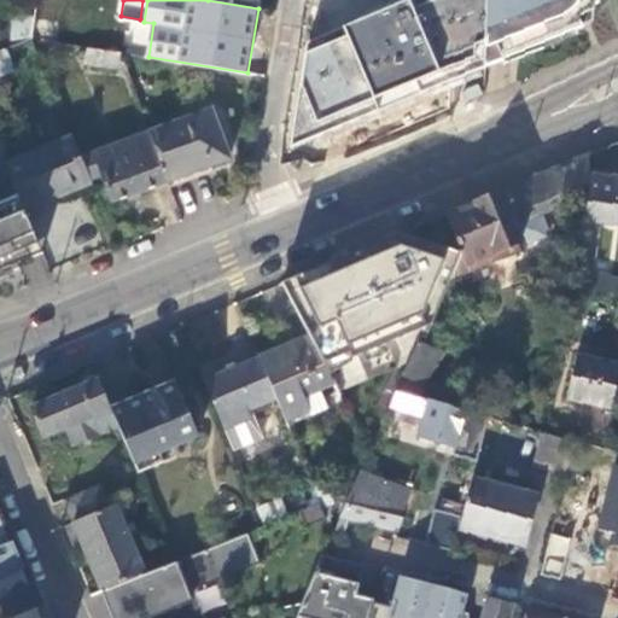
[(402,0),(308,39),(292,146),(485,66),(485,60),(487,0),(402,0)]
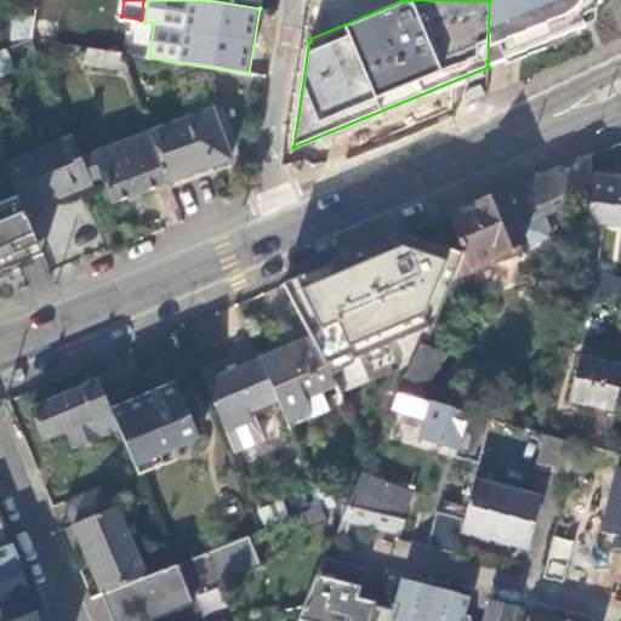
[(489,0),(488,61),(488,67),(511,57),(510,53),(543,39),(545,43),(586,26),(581,16),(596,10),(596,4),(600,1),(600,0),(489,0)]
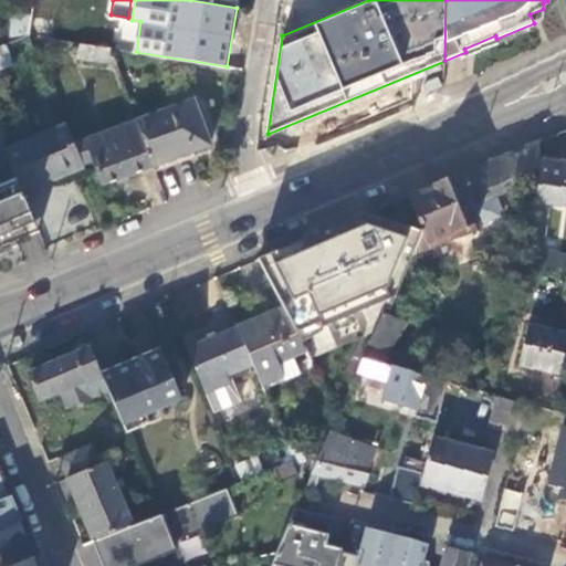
[(8,35),(29,37),(31,7),(10,4),(8,35)]
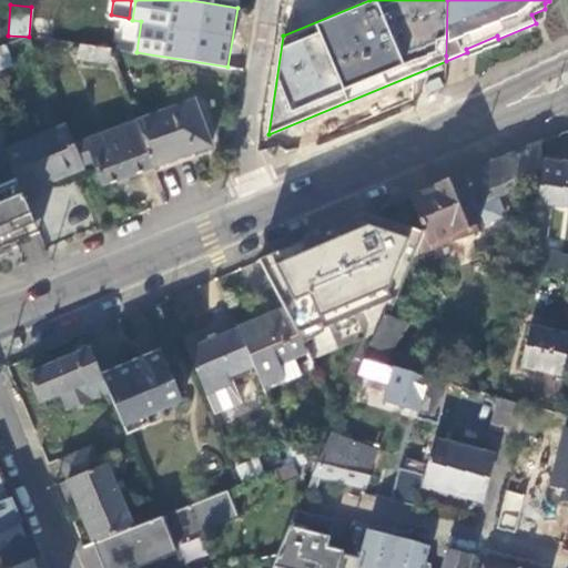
[(0,64),(12,60),(4,43),(0,46),(0,64)]
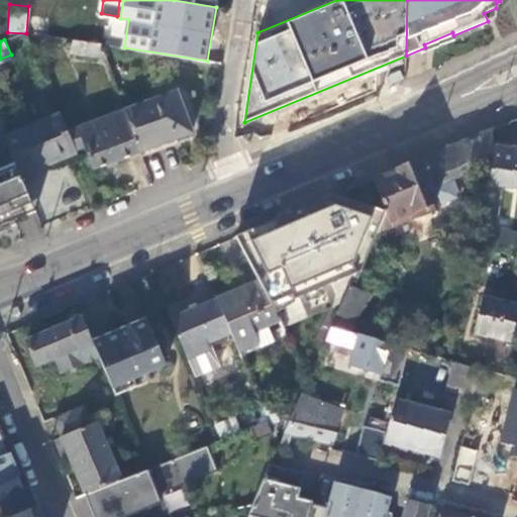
[(139,151),(137,151),(139,157),(177,143),(175,138),(191,132),(175,91),(124,109),(139,151)]
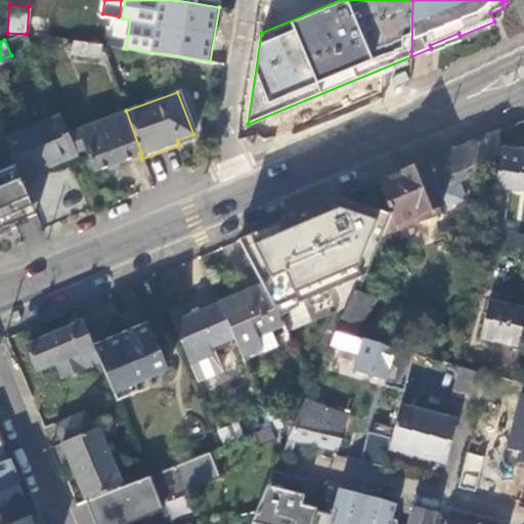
[(74,150),(84,147),(93,170),(139,154),(141,154),(126,111),(67,134),(74,150)]
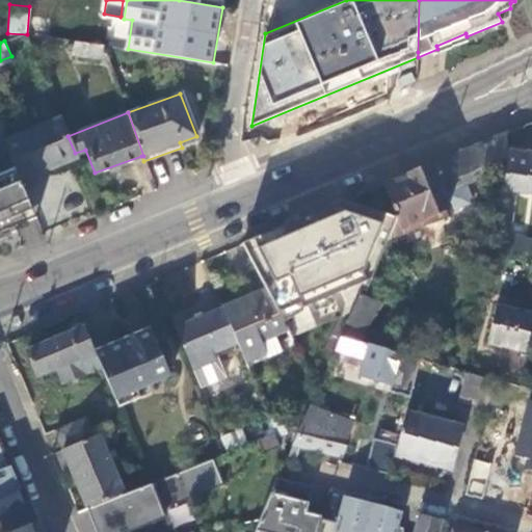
[(15,168),(21,183),(53,169),(52,167),(77,156),(75,153),(68,136),(61,120),(3,143),(7,153),(15,168)]
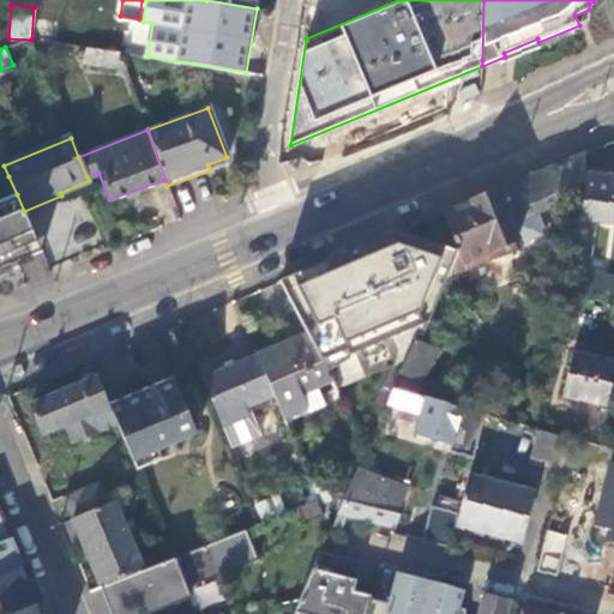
[(588,175),(584,152),(443,211),(459,251),(487,259),(498,254),(501,256),(512,251),(515,246),(512,242),(518,240),(513,230),(517,229),(513,221),(585,192),(588,175)]
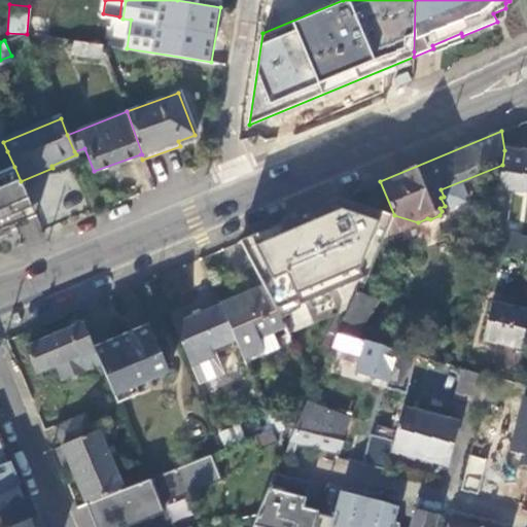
[(526,150),(506,148),(492,244),(505,248),(526,253),(526,238),(520,236),(504,234),(510,194),(508,188),(526,190),(526,150)]
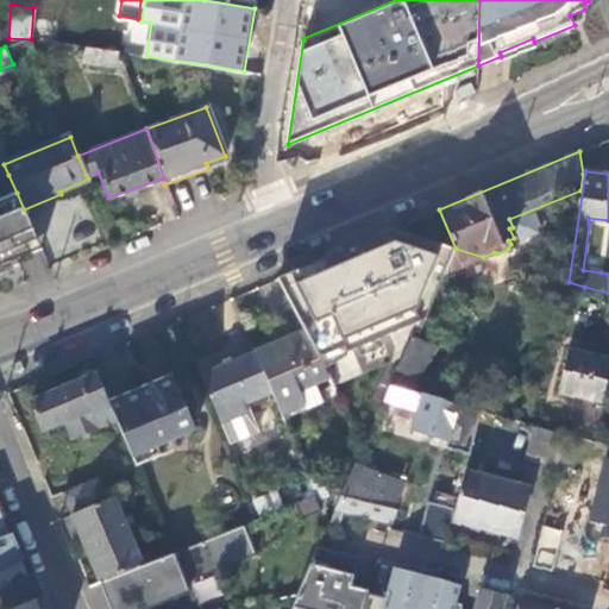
[(8,175),(0,177),(0,188),(5,198),(17,193),(8,175)]
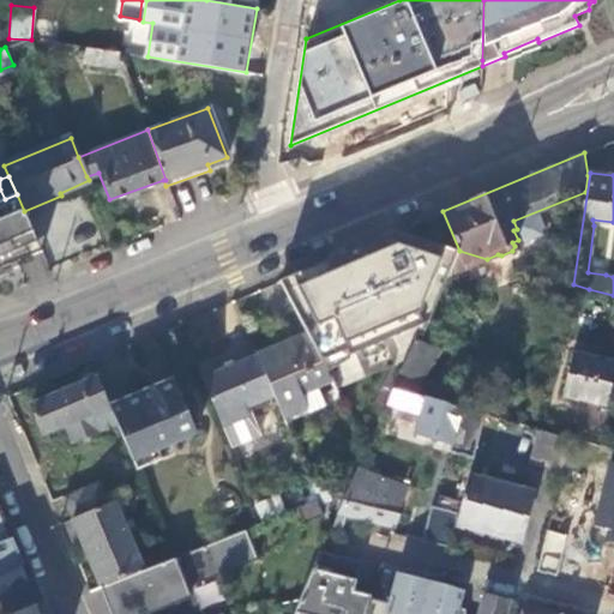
[(0,259),(26,248),(5,199),(0,190),(0,259)]
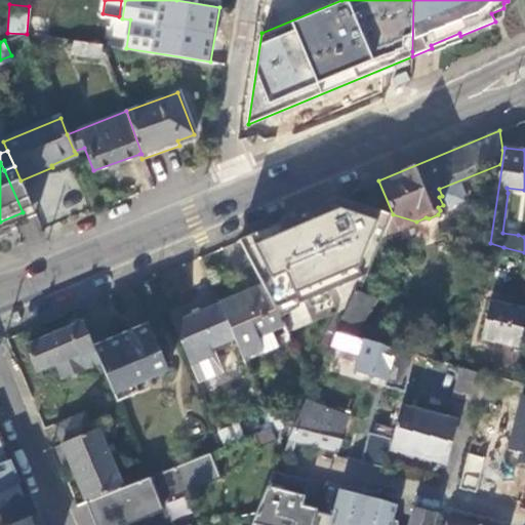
[(144,185),(147,191),(153,188),(150,182),(144,185)]
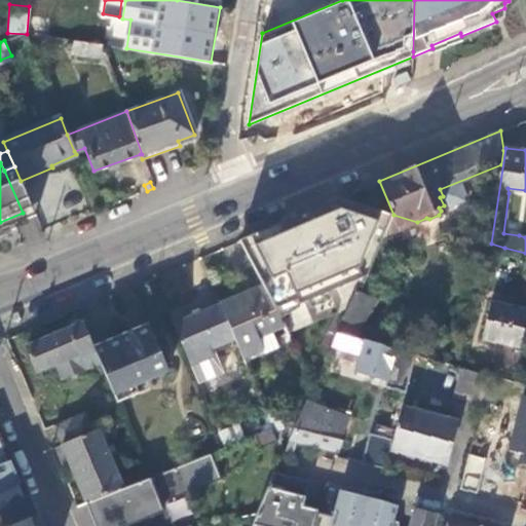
[(339,198),(303,215),(309,219),(302,241),(330,252),(334,250),(342,231),(362,236),(353,258),(341,254),(331,274),(359,285),(362,287),(385,216),(339,198)]
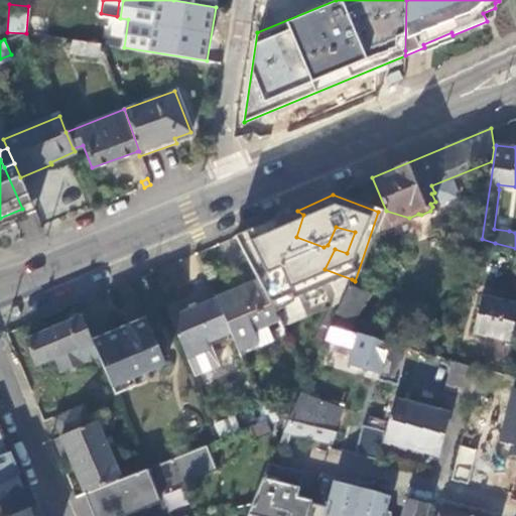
[(282,217),(247,232),(247,239),(274,249),(282,217)]
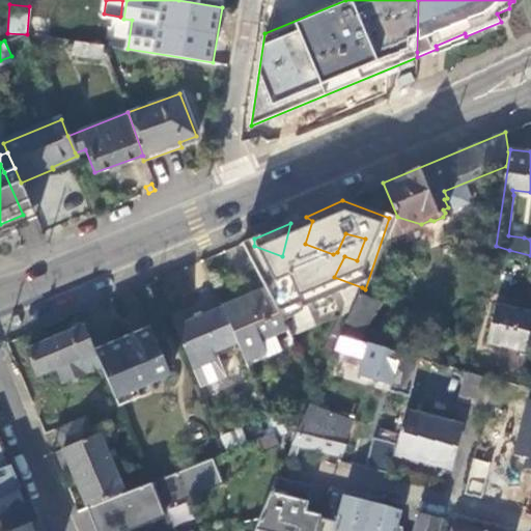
[(271,298),(300,282),(314,288),(298,331),(324,341),(326,334),(339,340),(341,335),(360,292),(361,290),(262,252),(260,278),(266,287),(271,298)]
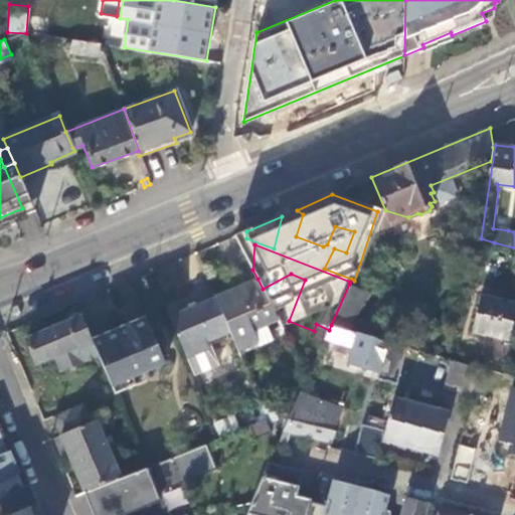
[(258,279),(217,298),(230,330),(239,350),(259,341),(253,330),(267,325),(280,319),(263,289),(258,279)]
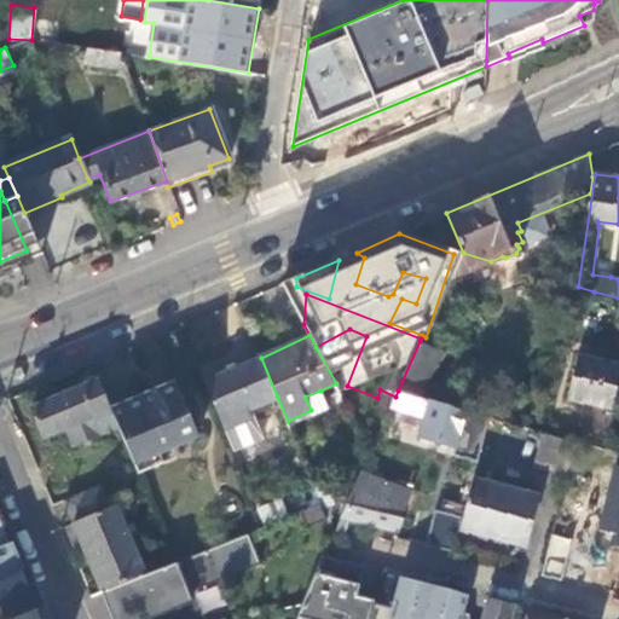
[(443,352),(420,341),(398,391),(404,392),(423,398),(443,352)]
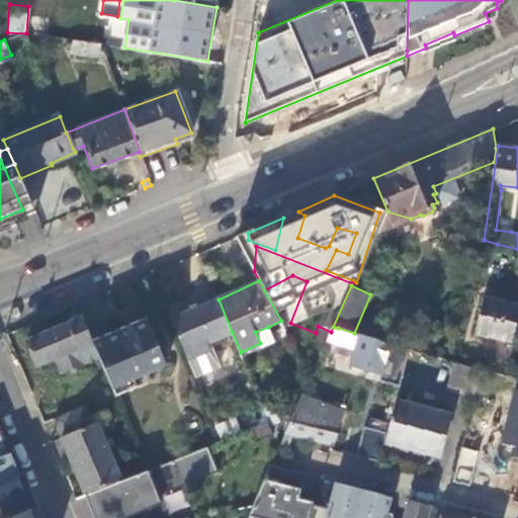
[(512,340),(517,315),(517,301),(484,294),(476,331),(512,340)]
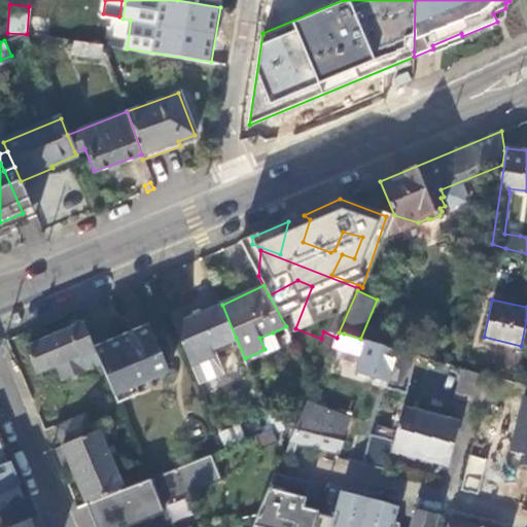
[(222,305),(175,324),(199,383),(224,373),(213,347),(236,338),(222,305)]
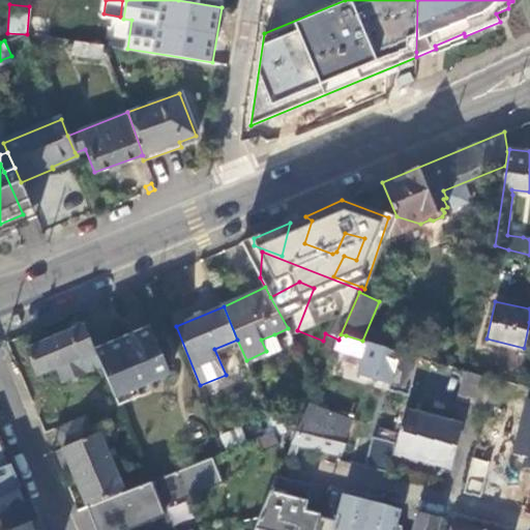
[(17,337),(64,447),(95,434),(100,432),(125,420),(119,405),(104,369),(95,351),(79,312),(17,337)]
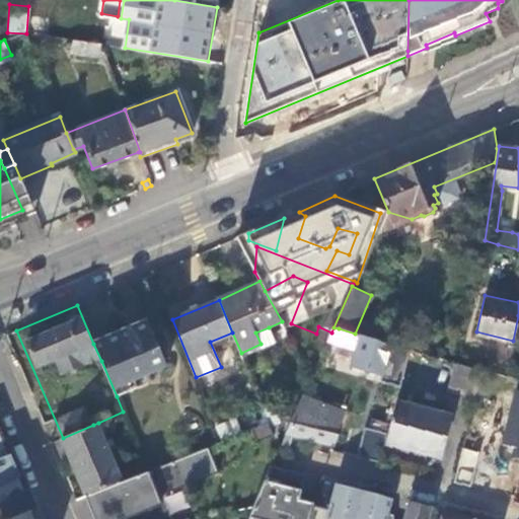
[(101,361),(117,396),(118,395),(138,387),(135,380),(167,367),(147,321),(93,344),(101,361)]
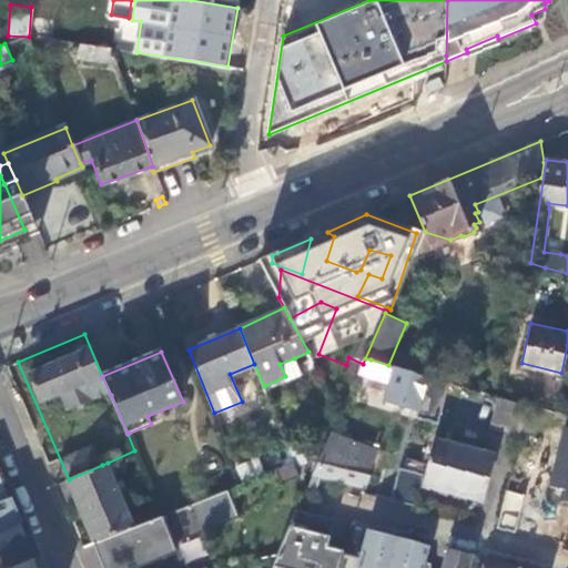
[(302,375),(294,358),(280,364),(285,376),(287,382),(302,375)]
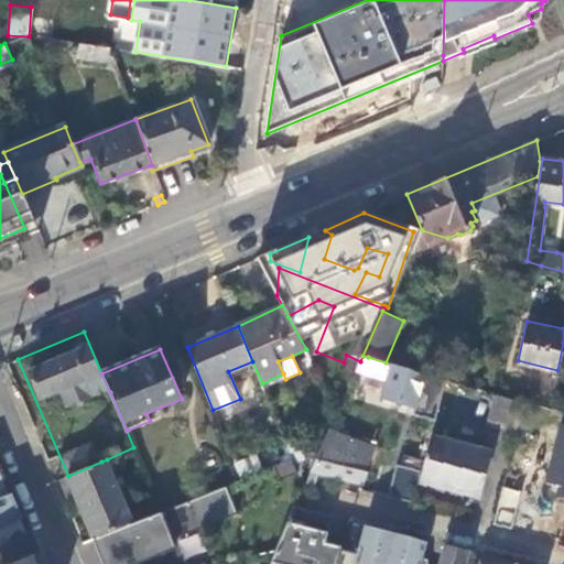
[(435,416),(445,379),(386,362),(368,357),(365,369),(391,377),(383,403),(421,415),(422,412),(435,416)]
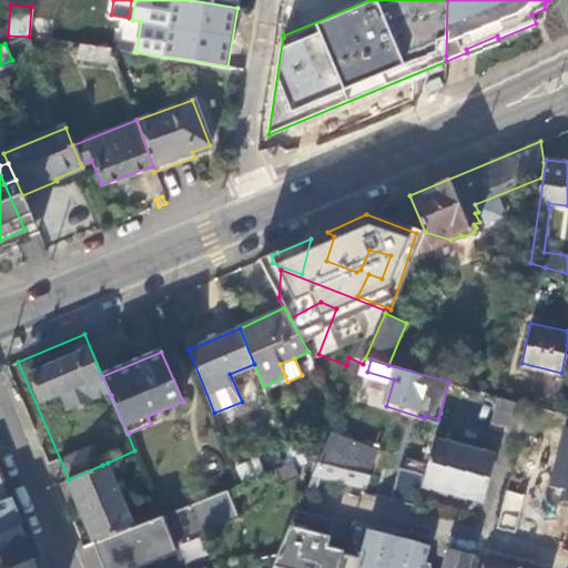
[(528,403),(497,395),(490,425),(520,433),(528,403)]
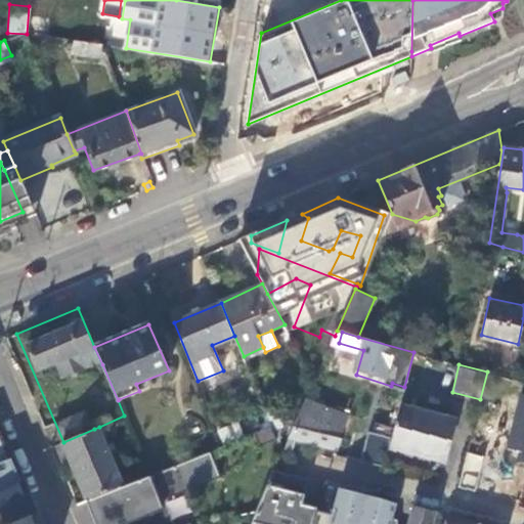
[(515,380),(510,379),(500,377),(498,381),(513,386),(515,380)]
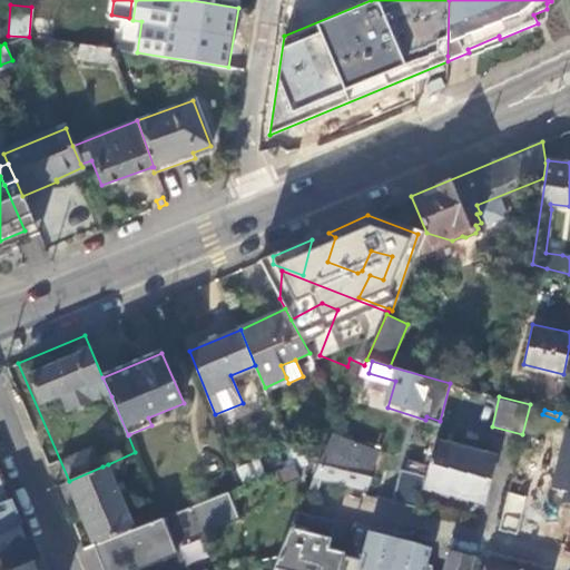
[(313,480),(321,483),(322,479),(365,490),(380,451),(332,434),(313,480)]
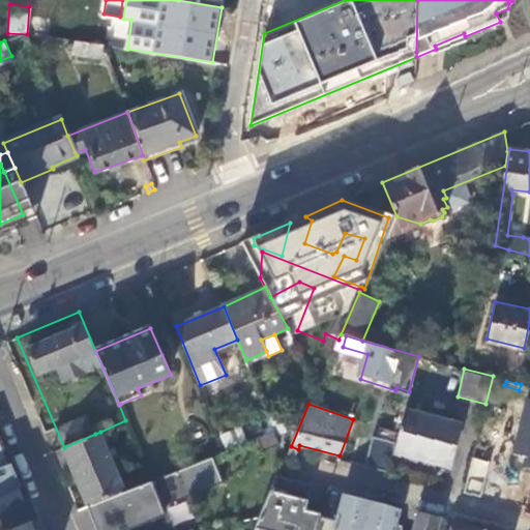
[(406,408),(395,446),(393,451),(448,466),(461,422),(406,408)]
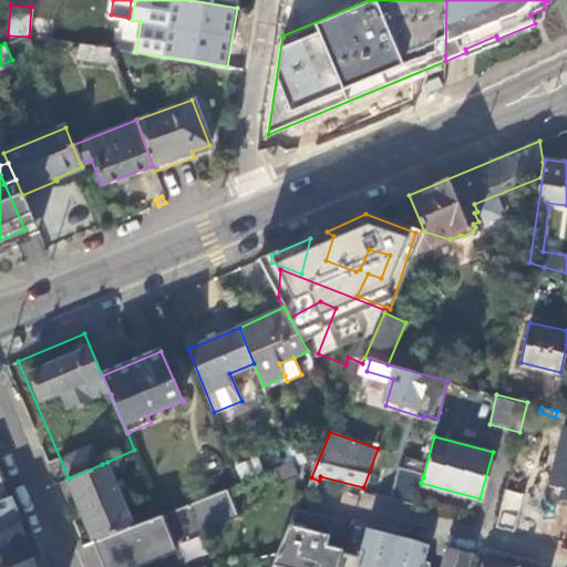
[(244,482),(265,473),(258,456),(237,465),(244,482)]
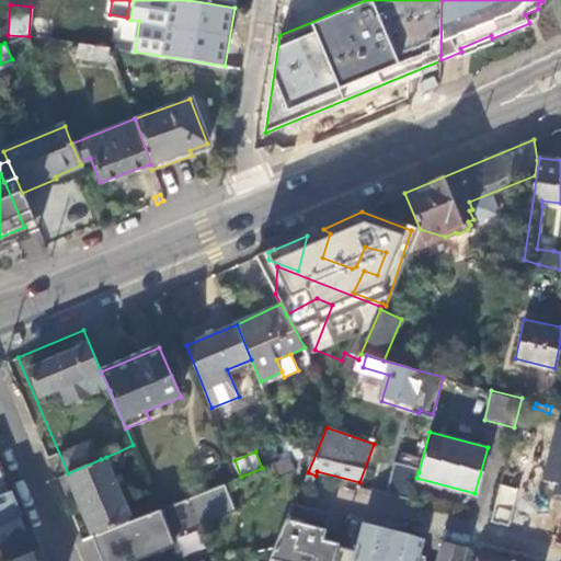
[(272,476),(297,466),(292,456),(267,465),(272,476)]
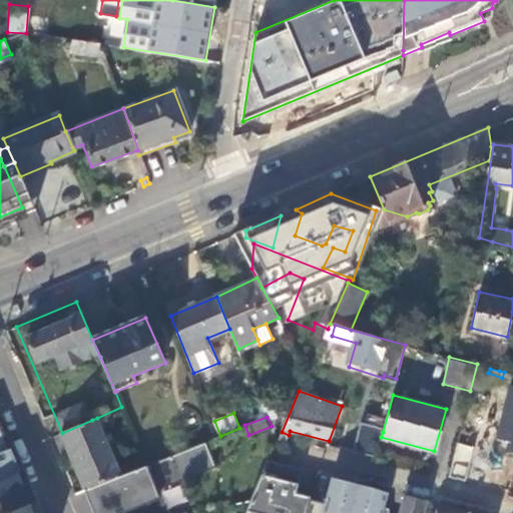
[(92,420),(62,433),(86,489),(119,476),(108,447),(105,436),(97,418),(92,420)]
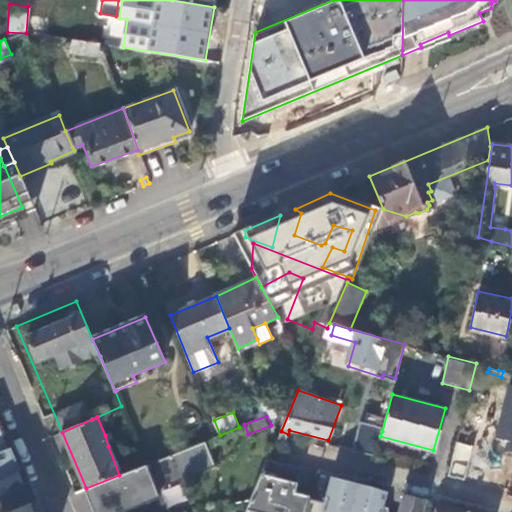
[(366,426),(359,451),(376,455),(380,436),(382,431),(366,426)]
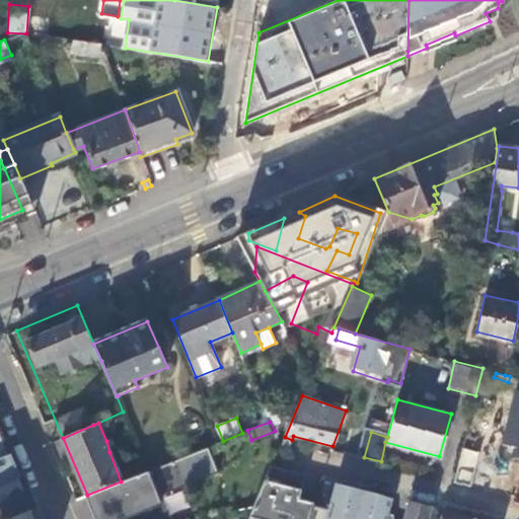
[(26,496),(0,434),(0,518),(16,518),(28,515),(21,498),(26,496)]
